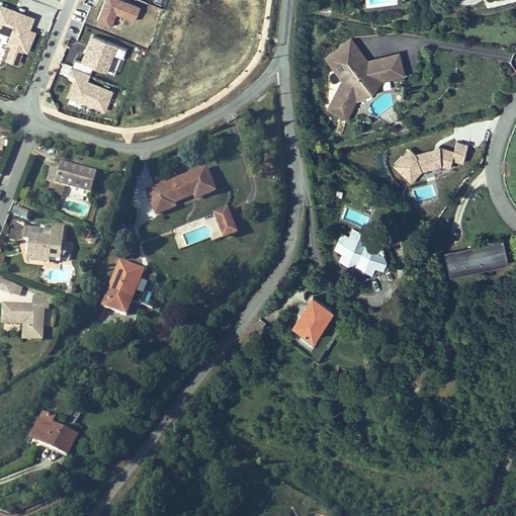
[(36,17),(2,5),(0,10),(0,30),(14,35),(5,60),(26,67),(39,32),(31,29),(36,17)]
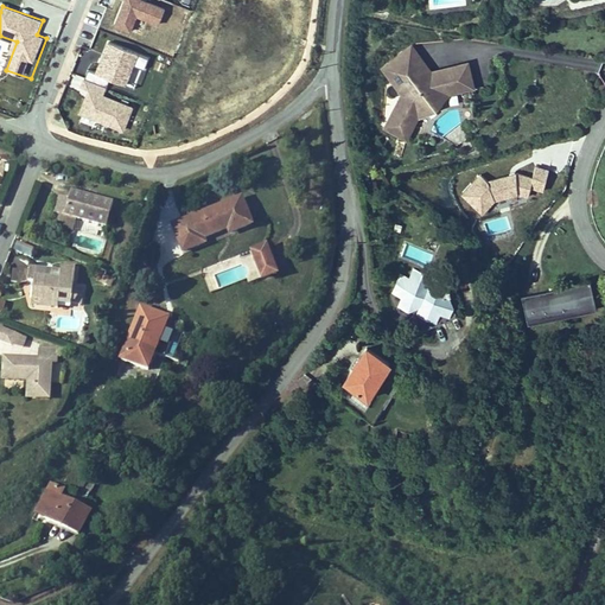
[(151,57),(113,43),(100,74),(138,89),(151,57)]
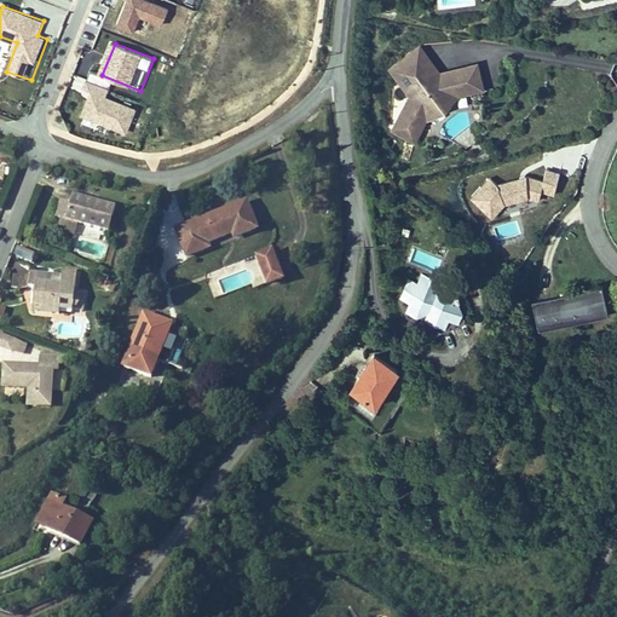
[(420,46),(390,67),(396,76),(420,59),(433,76),(438,73),(420,46)]
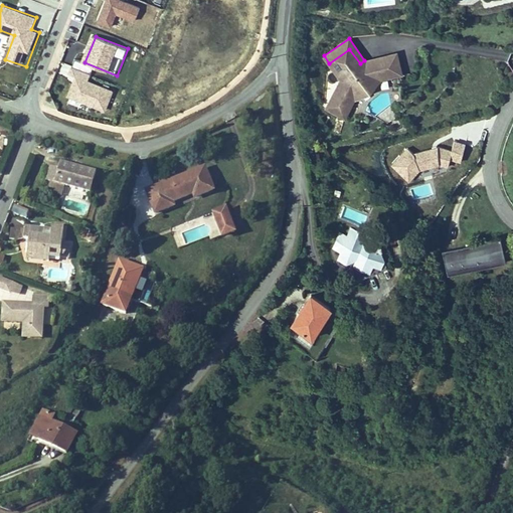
[(326,102),(339,110),(348,92),(353,89),(357,93),(373,81),(369,76),(374,73),(395,70),(392,55),(364,60),(360,63),(349,49),(329,63),(340,77),(326,102)]
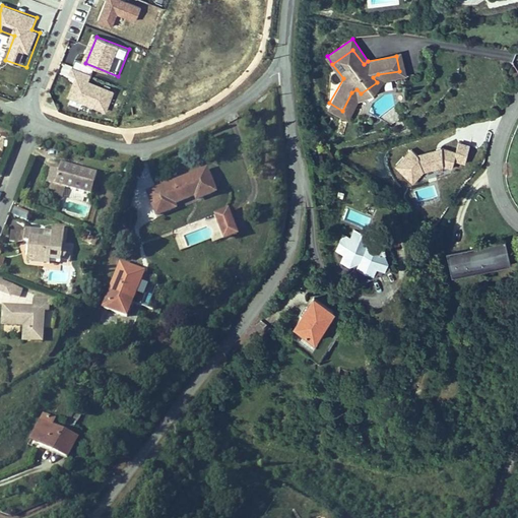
[(378,74),(373,77),(377,82),(383,79),(404,75),(400,55),(396,56),(399,71),(378,74)]
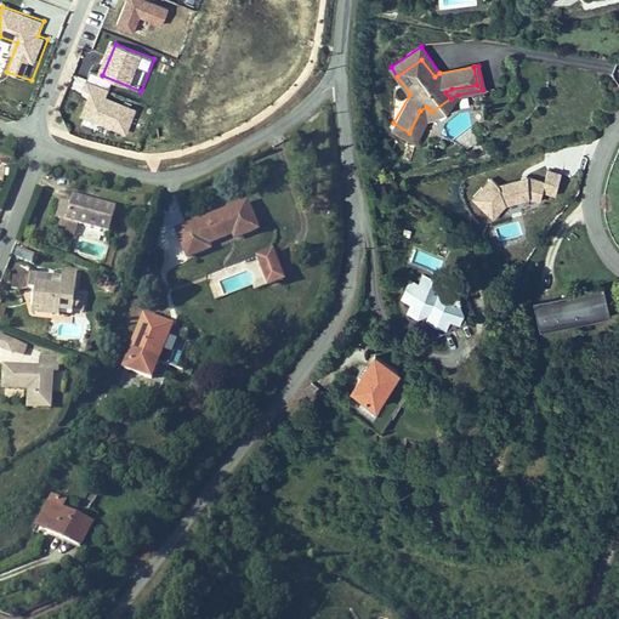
[(13,89),(16,79),(5,77),(3,85),(13,89)]
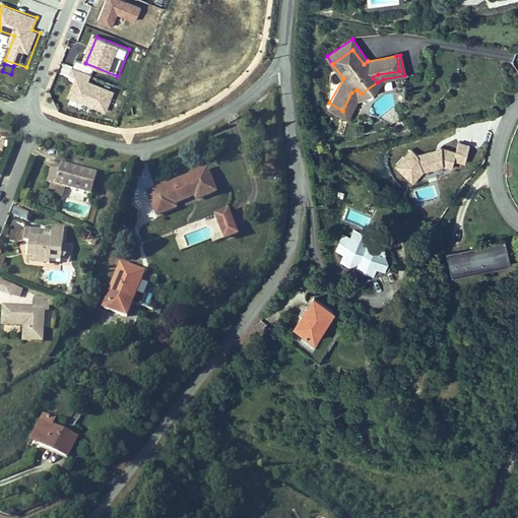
[(93,71),(73,65),(70,74),(77,76),(70,96),(110,109),(118,85),(91,76),(93,71)]
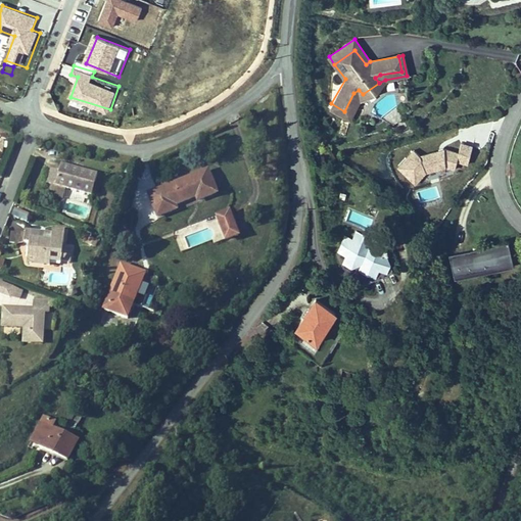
[(331,103),(329,107),(346,117),(357,99),(363,94),(359,90),(353,93),(344,111),(331,103)]
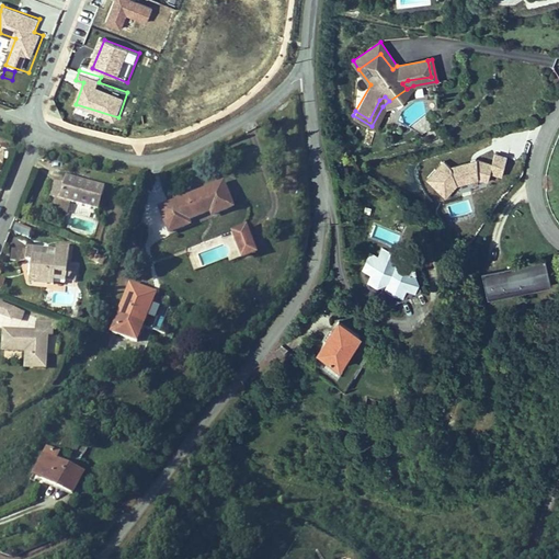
[(434,162),(434,181),(490,182),(491,174),(506,175),(508,155),(494,153),(494,161),(467,160),(467,152),(452,152),(451,163),(434,162)]
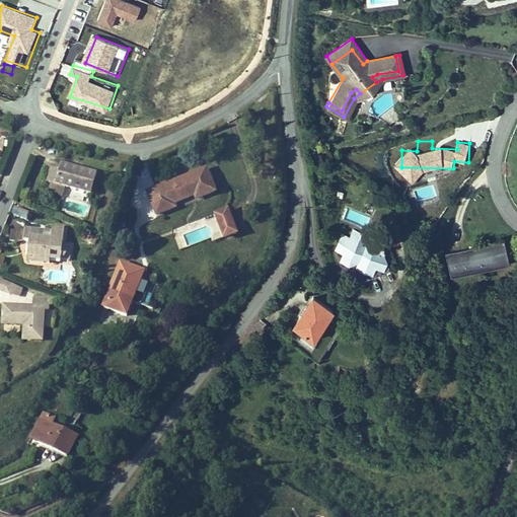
[(43,180),(49,182),(63,187),(89,195),(96,171),(61,160),(58,168),(48,166),(43,180)]
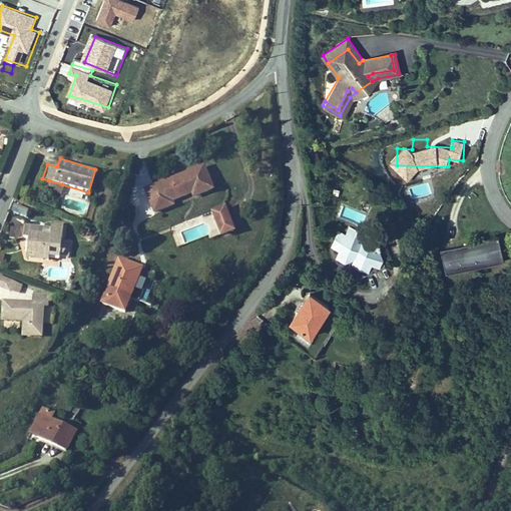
[(210,184),(200,161),(144,189),(154,211),(170,202),(169,199),(191,190),(194,193),(210,184)]
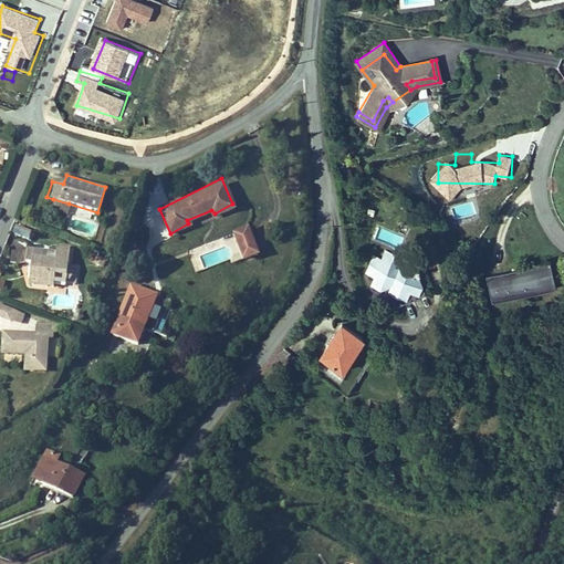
[(69,204),(53,199),(50,210),(64,213),(69,204)]
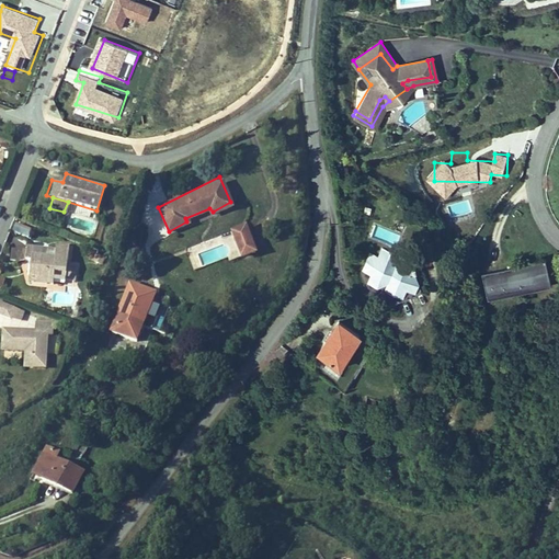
[(228,230),(240,255),(265,243),(253,218),(228,230)]
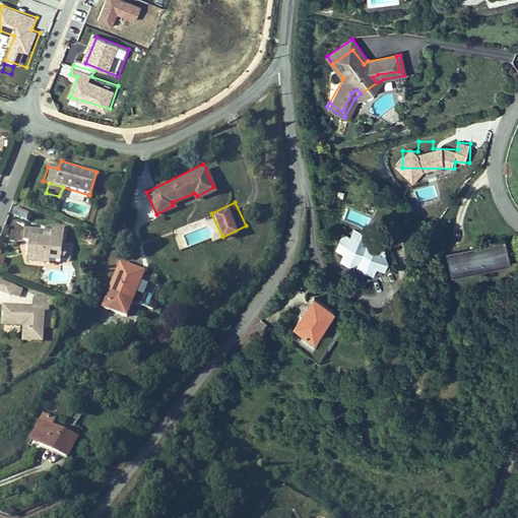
[(365,229),(368,216),(348,210),(345,223),(365,229)]
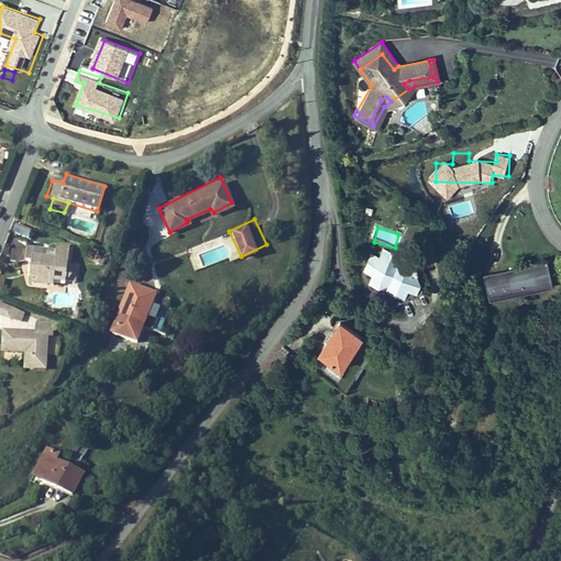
[(55,244),(55,248),(53,257),(41,256),(41,246),(24,245),(23,260),(30,262),(29,279),(53,282),(54,271),(66,272),(67,265),(68,245),(55,244)]
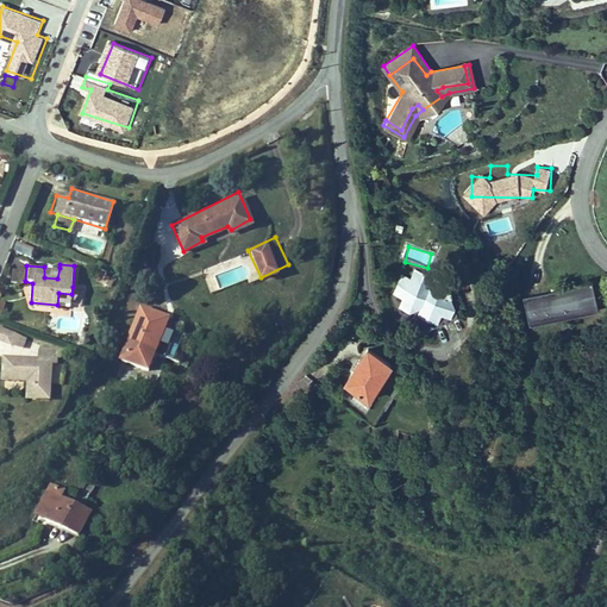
[(57,279),(60,268),(44,267),(44,277),(57,279)]
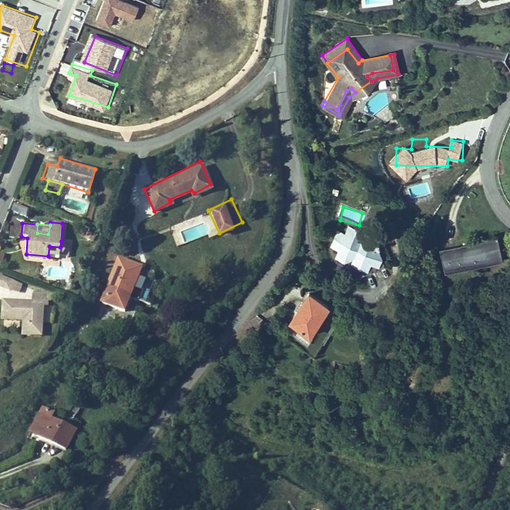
[(352,253),(356,265),(380,256),(372,234),(358,239),(353,226),(328,235),(337,258),(352,253)]
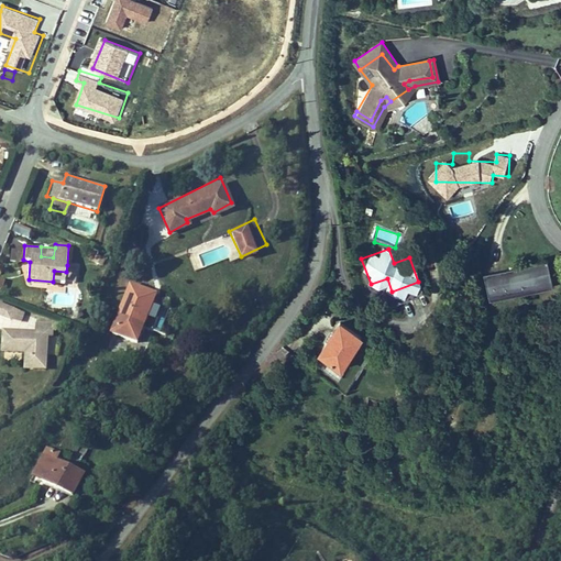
[(96,264),(106,267),(108,260),(98,256),(96,264)]
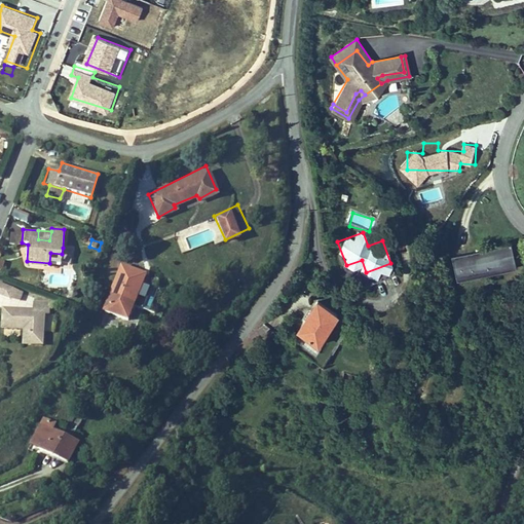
[(449,256),(455,279),(515,266),(510,242),(449,256)]
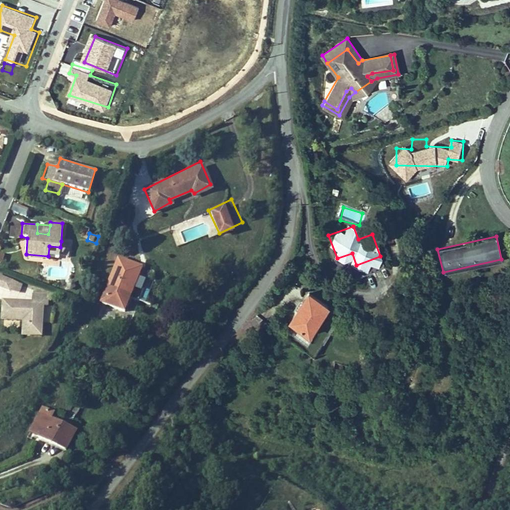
[(69,242),(61,241),(60,247),(59,256),(68,257),(69,242)]
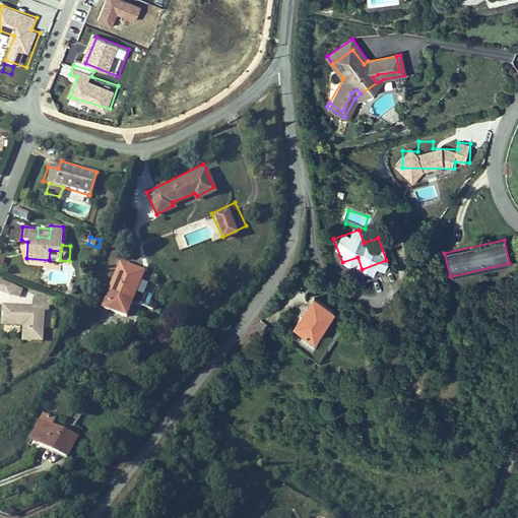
[(61,251),(50,250),(49,260),(60,261),(60,260),(61,251)]
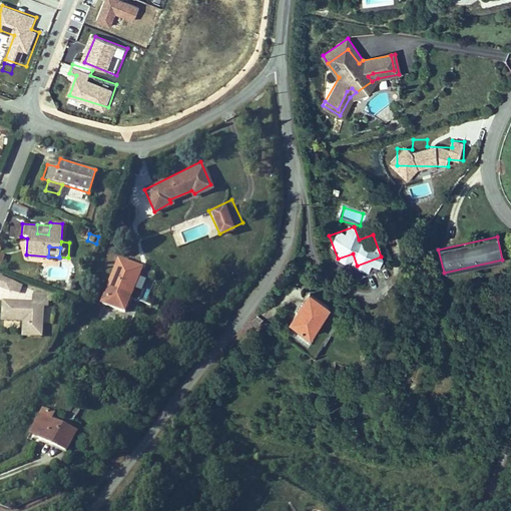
[(139,265),(116,254),(115,257),(98,301),(116,307),(131,273),(135,274),(139,265)]
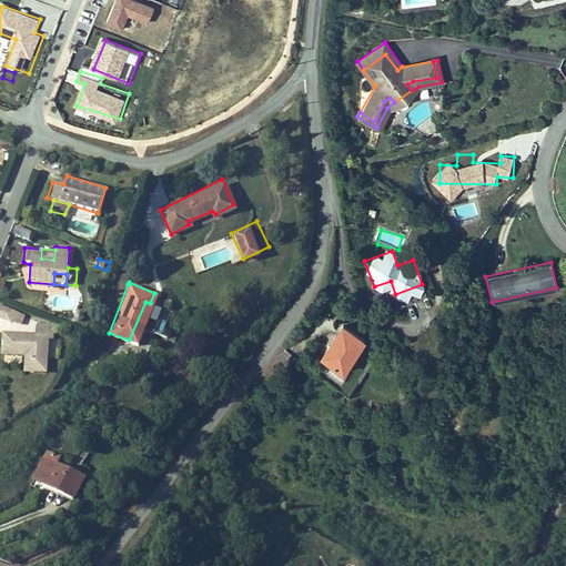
[(422,284),(395,294),(387,297),(390,307),(426,293),(422,284)]
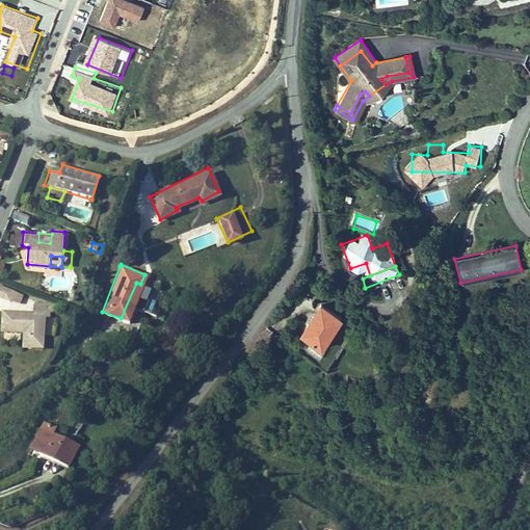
[(136,283),(121,318),(127,320),(140,284),(136,283)]
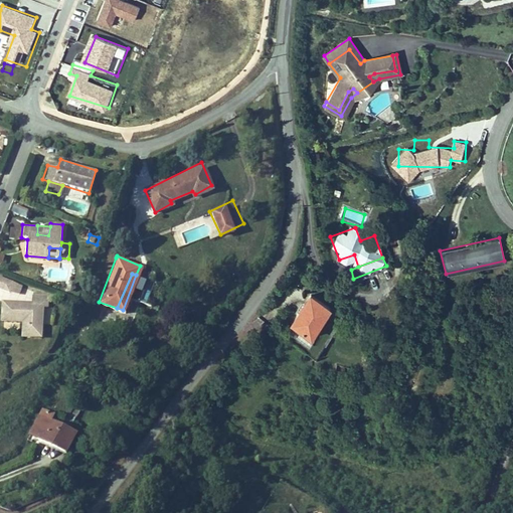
[(14,282),(0,277),(0,287),(4,289),(5,287),(11,289),(14,282)]
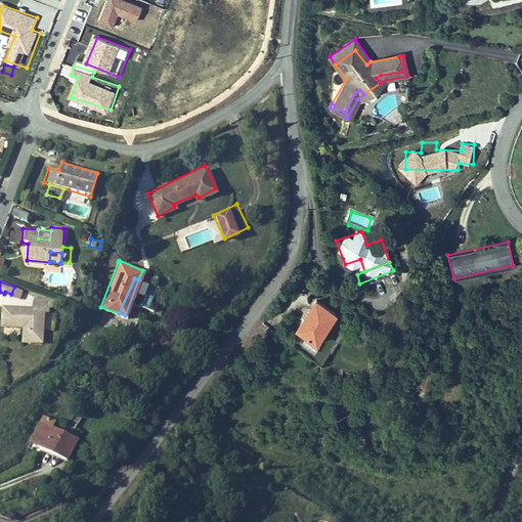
[(294,322),(315,337),(333,312),(312,297),(294,322)]
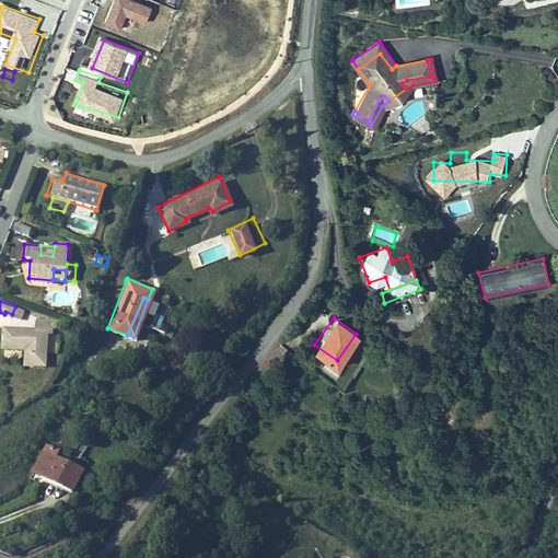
[(0,348),(31,350),(32,357),(35,360),(44,359),(46,356),(46,333),(50,333),(51,320),(33,318),(32,327),(1,325),(0,348)]
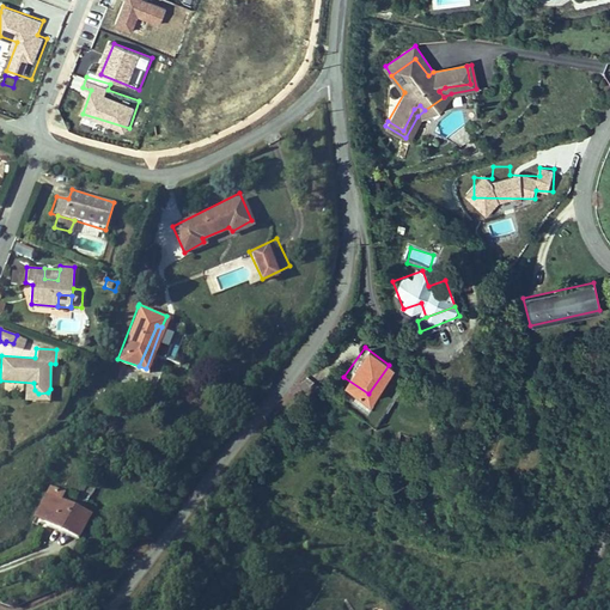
[(83,541),(95,514),(65,500),(68,493),(52,486),(36,519),(83,541)]
